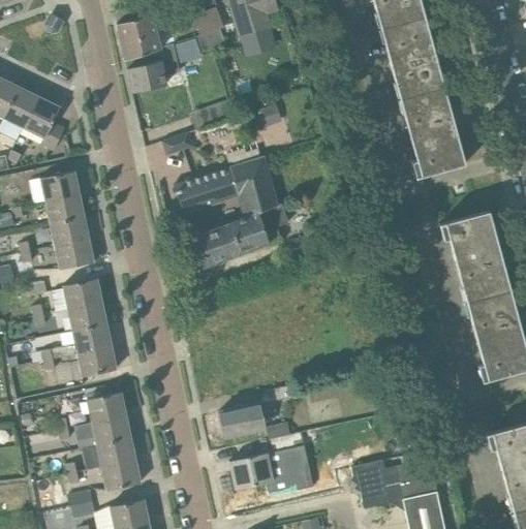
[(280,11),(276,0),(230,0),(231,2),(229,2),(241,38),(243,37),(246,47),(274,38),(272,29),(274,28),(270,14),(280,11)]
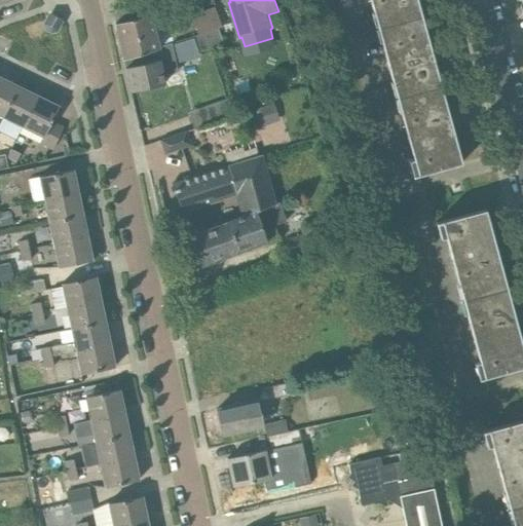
[(372,0),(379,25),(423,13),(419,0),(372,0)]
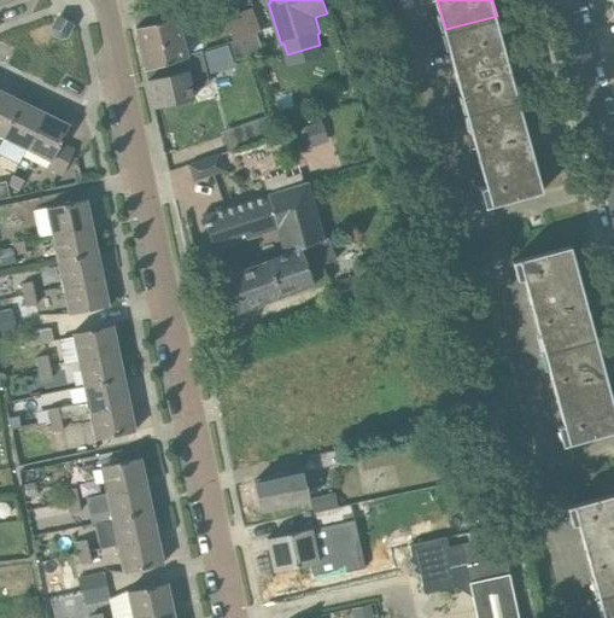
[(243,40),(252,36),(251,35),(259,33),(262,31),(256,9),(228,18),(237,42),(243,40)]
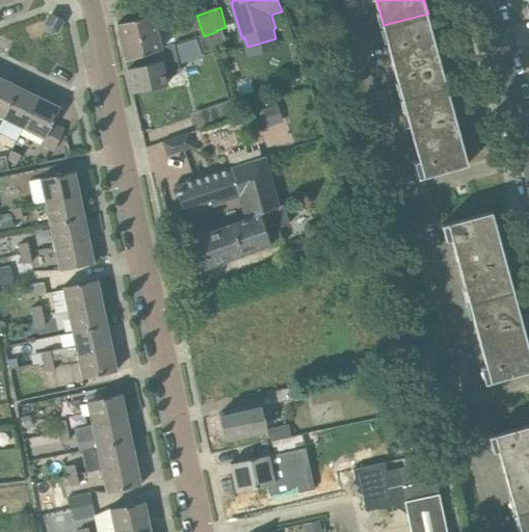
[(404,102),(449,89),(428,14),(384,25),(404,102)]
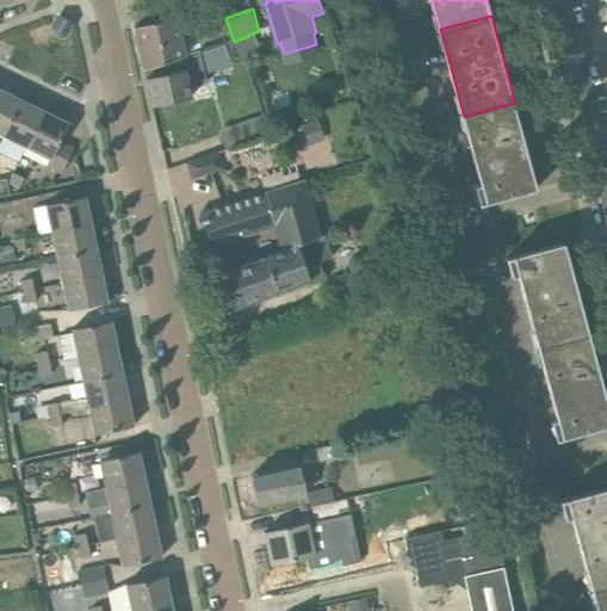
[(56,25),(54,29),(62,39),(69,37),(73,30),(73,24),(63,19),(59,22),(56,25)]
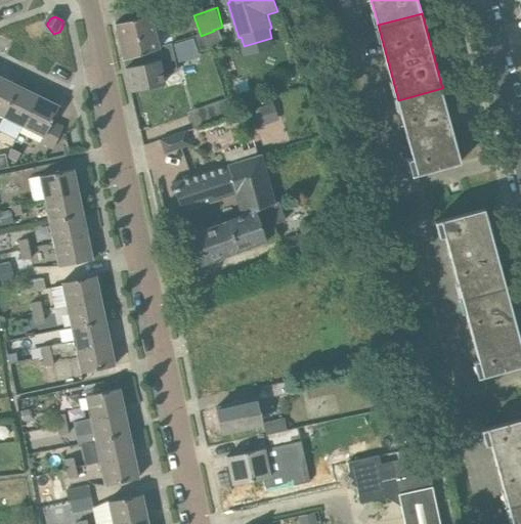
[(126,61),(161,50),(160,48),(153,16),(118,25),(126,61)]
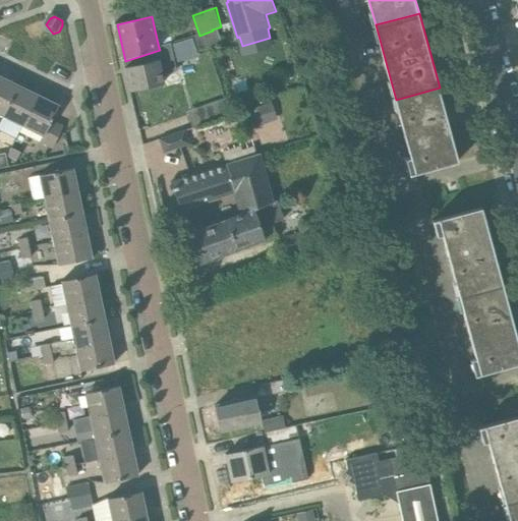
[(225,45),(219,27),(212,30),(213,31),(205,34),(211,49),(225,45)]
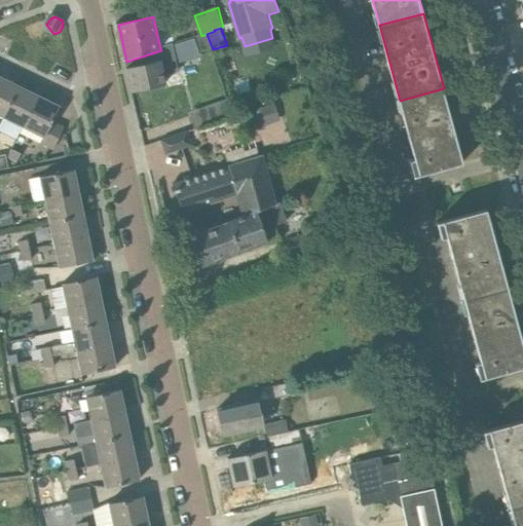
[(200,52),(213,49),(207,34),(201,36),(195,38),(200,52)]
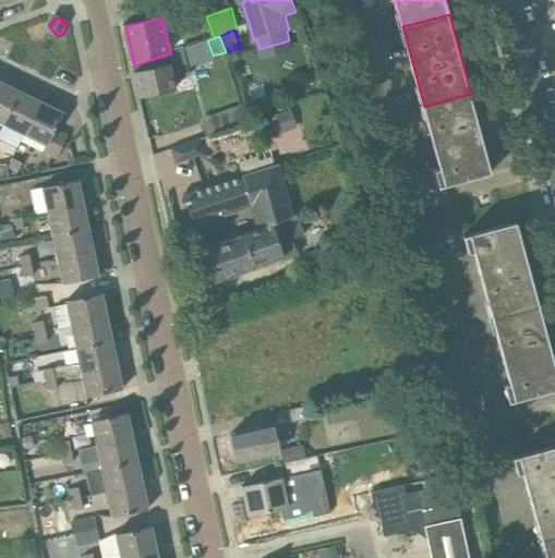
[(134,65),(142,98),(179,89),(177,80),(191,76),(184,48),(170,51),(171,53),(134,65)]
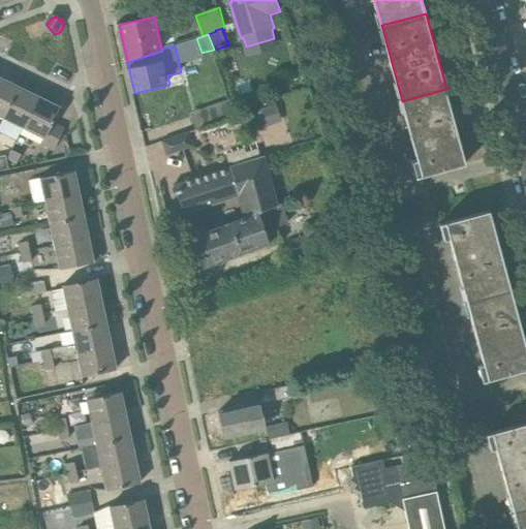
[(21,87),(0,76),(0,116),(5,119),(21,87)]
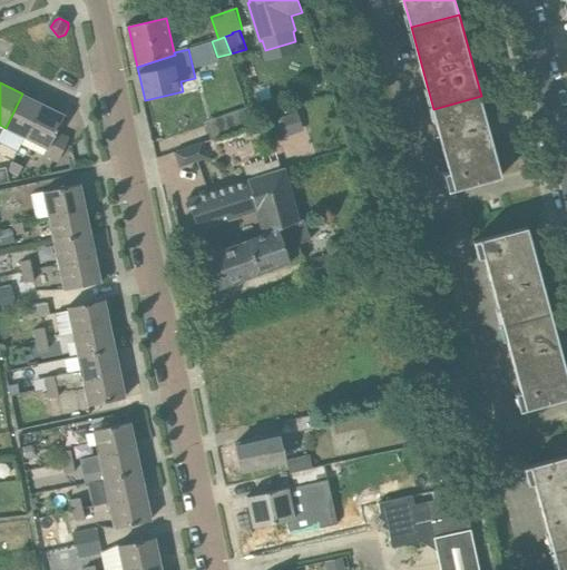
[(22,94),(6,128),(28,139),(45,105),(22,94)]
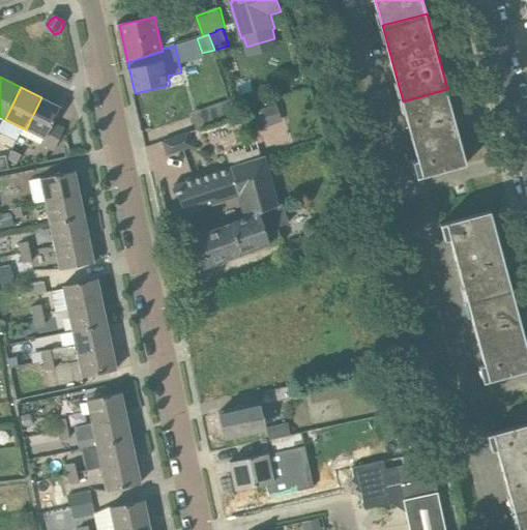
[(422,175),(418,176),(418,179),(468,166),(447,89),(403,101),(422,175)]
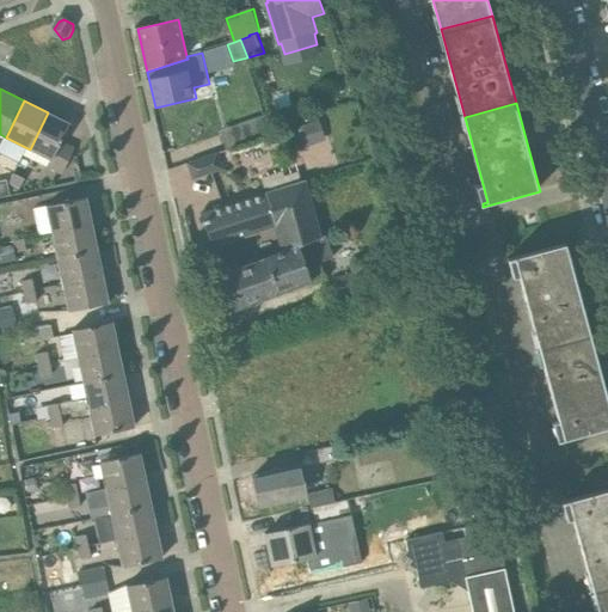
[(53,160),(49,167),(65,175),(78,148),(63,142),(72,124),(48,112),(30,150),(53,160)]
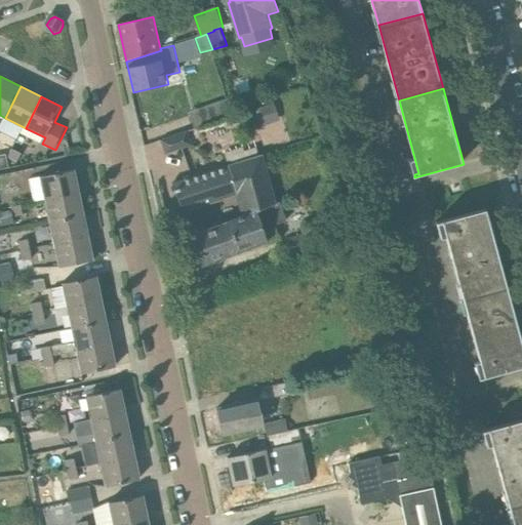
[(230,99),(191,113),(197,129),(235,115),(230,99)]
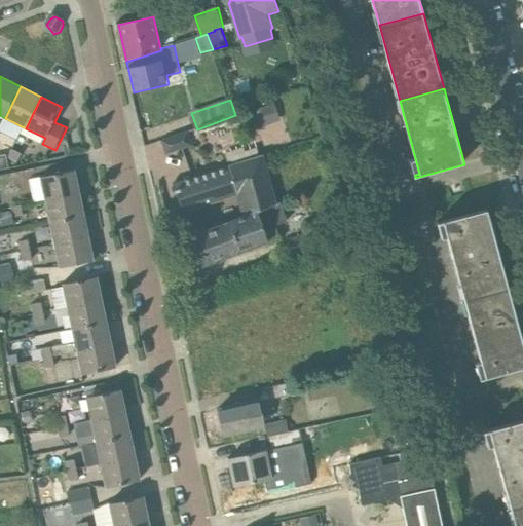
[(275,104),(257,110),(263,127),(283,120),(275,104)]
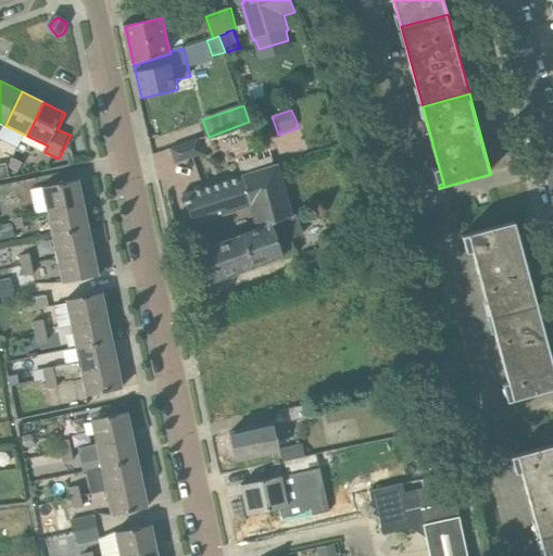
[(200,139),(172,149),(177,163),(205,154),(200,139)]
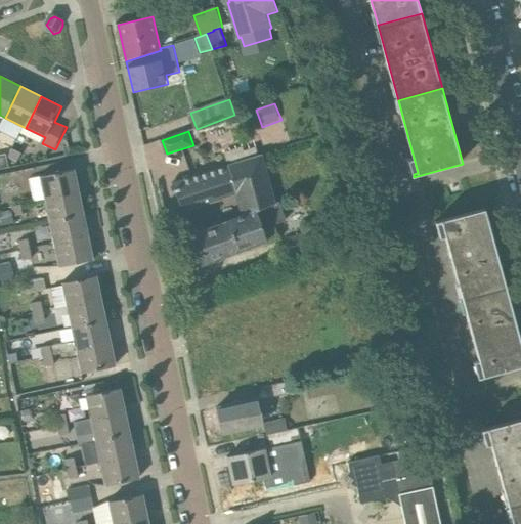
[(258,146),(246,150),(249,158),(261,154),(258,146)]
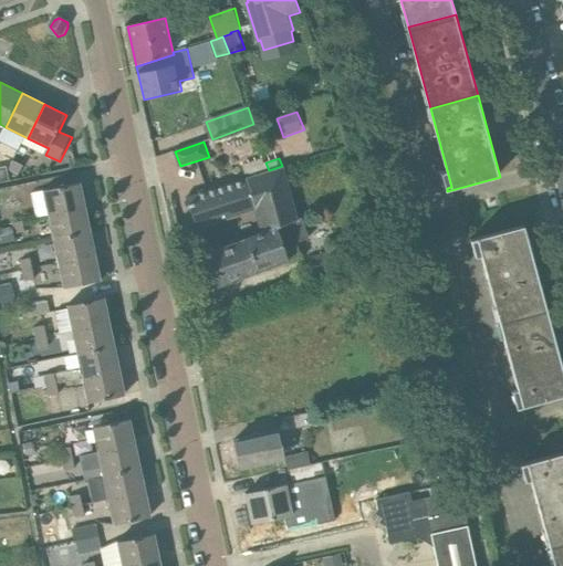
[(16,160),(11,171),(20,176),(25,166),(16,160)]
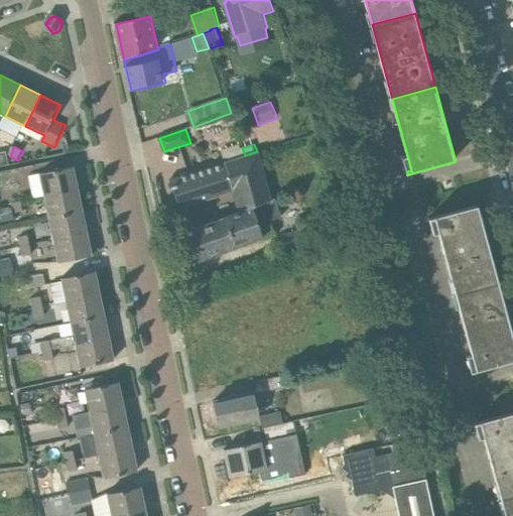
[(272,199),(276,197),(261,149),(257,151),(245,155),(225,162),(234,191),(240,214),(273,202),(272,199)]
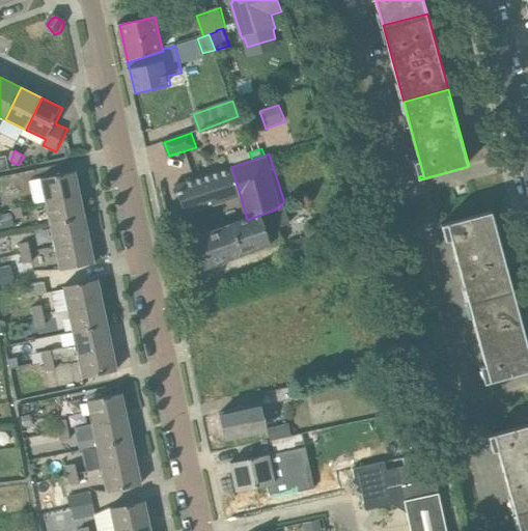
[(0,157),(0,172),(10,170),(8,156),(5,157),(0,157)]
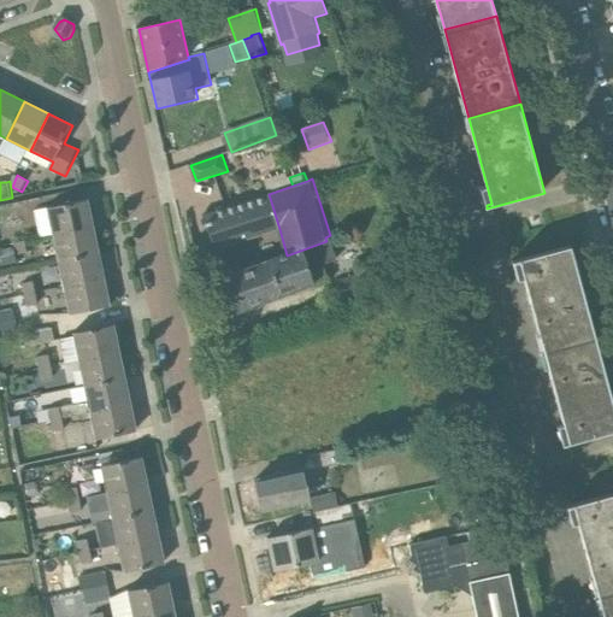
[(217,251),(280,229),(269,194),(205,217),(217,251)]
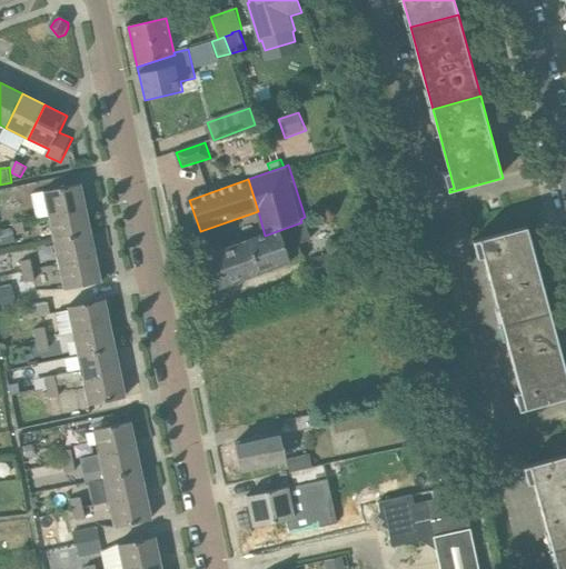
[(50,217),(88,209),(82,185),(46,192),(50,217)]
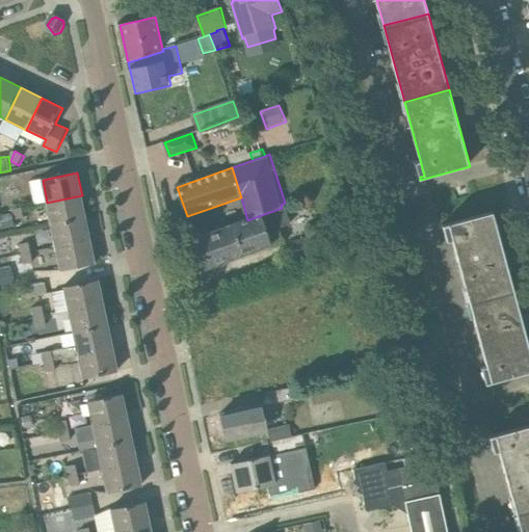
[(52,225),(86,218),(82,195),(47,203),(52,225)]
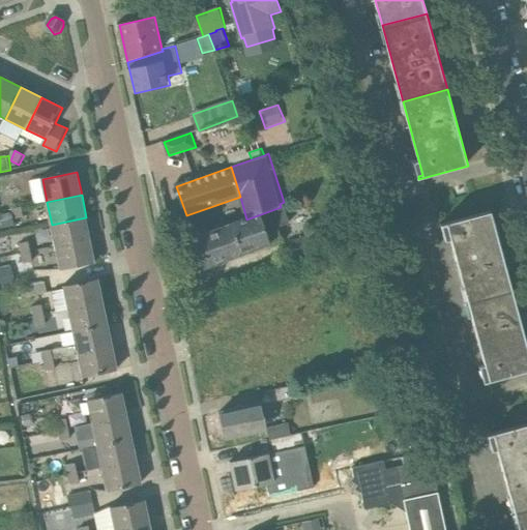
[(232,225),(242,255),(272,244),(271,242),(283,239),(280,228),(291,224),(284,202),(280,204),(281,207),(246,219),(232,225)]
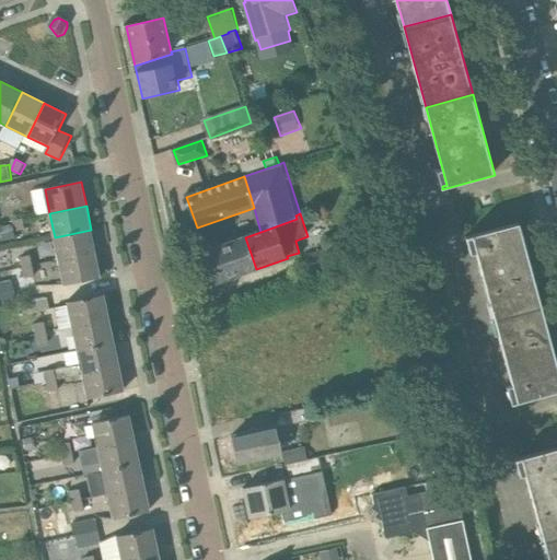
[(26,230),(24,219),(24,218),(13,220),(14,221),(14,224),(0,226),(0,243),(18,241),(16,232),(26,230)]
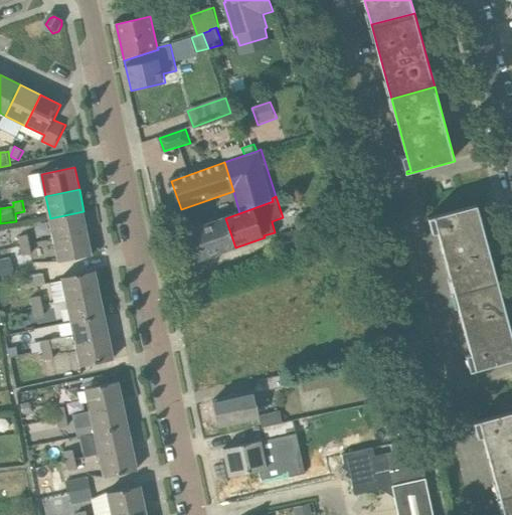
[(435,218),(456,294),(498,283),(478,205),(430,218),(430,220),(435,218)]
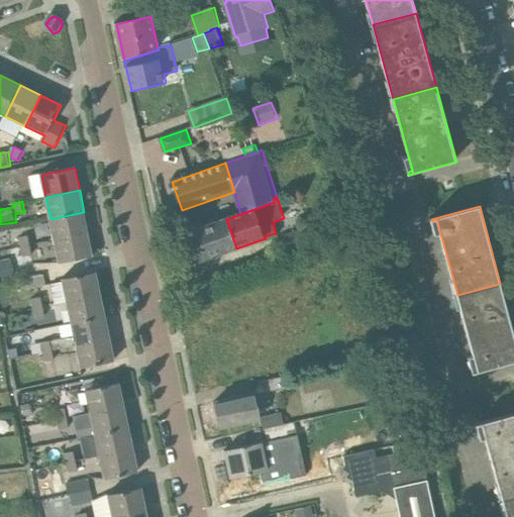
[(55,240),(89,233),(84,212),(50,219),(55,240)]
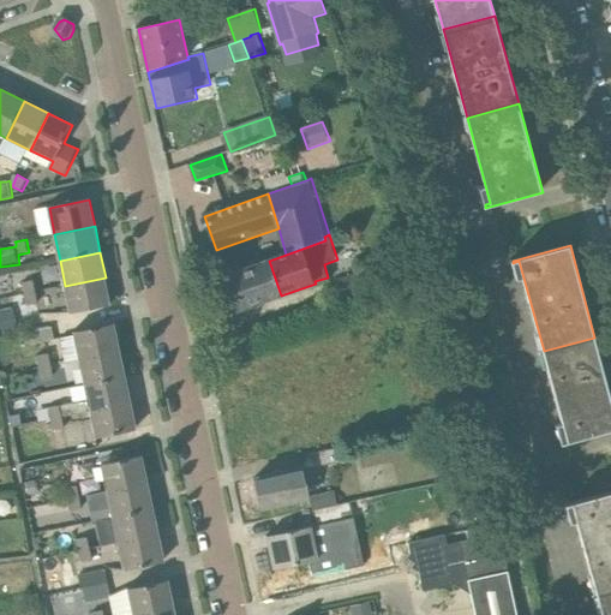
[(239,311),(281,296),(269,261),(226,275),(239,311)]
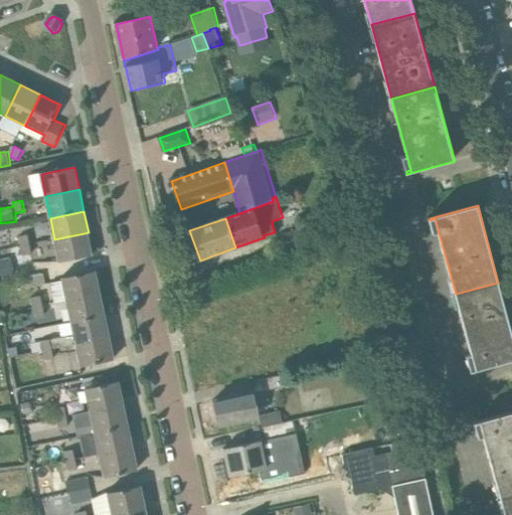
[(54,239),(59,263),(93,255),(89,232),(54,239)]
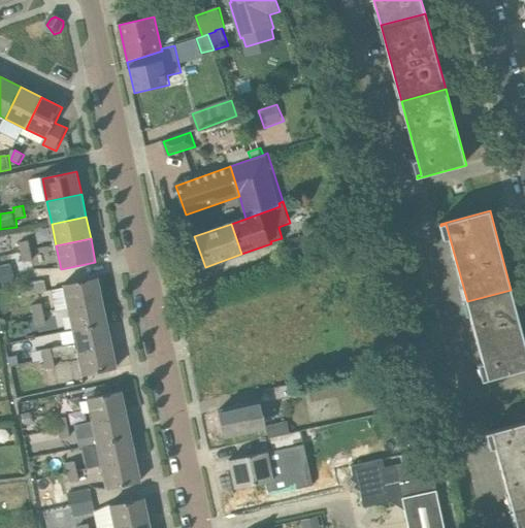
[(13,255),(23,253),(32,251),(30,240),(11,245),(13,255)]
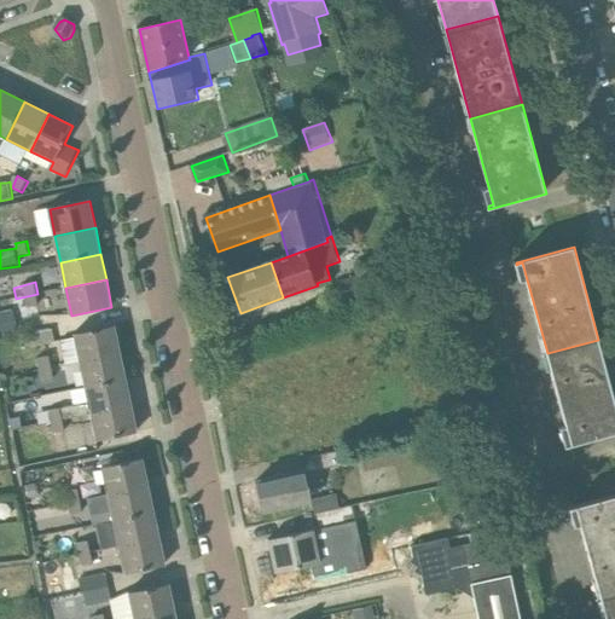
[(38,294),(27,296),(29,308),(40,306),(38,294)]
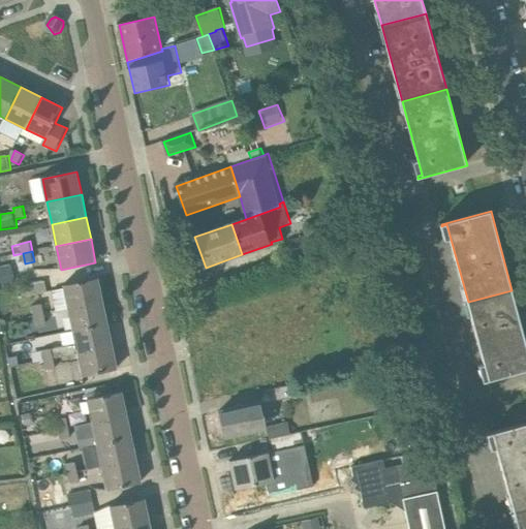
[(13,265),(0,267),(0,288),(18,284),(13,265)]
